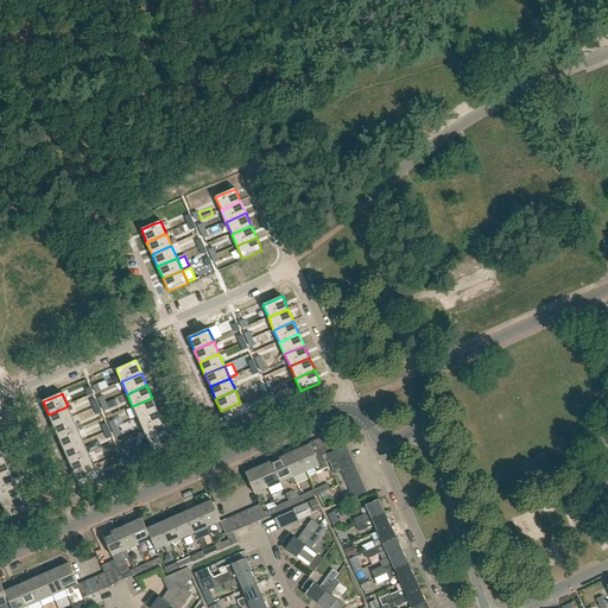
[(152,398),(132,406),(138,418),(140,417),(157,410),(152,398)]
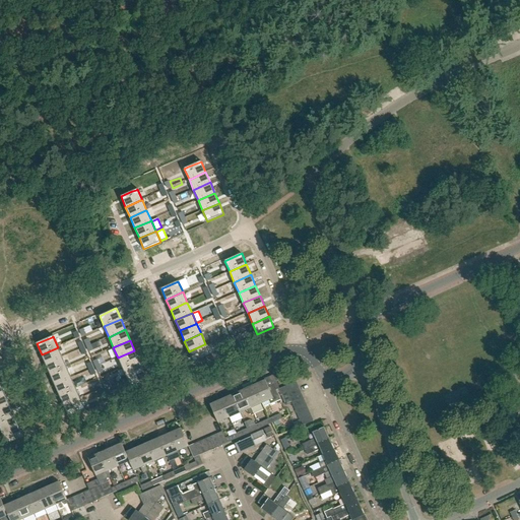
[(204,344),(189,351),(193,362),(208,355),(210,354),(205,344),(204,344)]
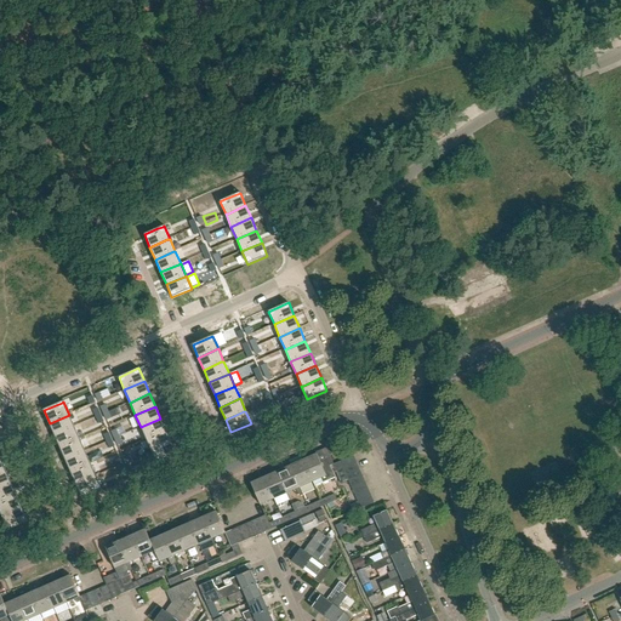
[(69,415),(50,423),(55,436),(73,428),(75,427),(69,415)]
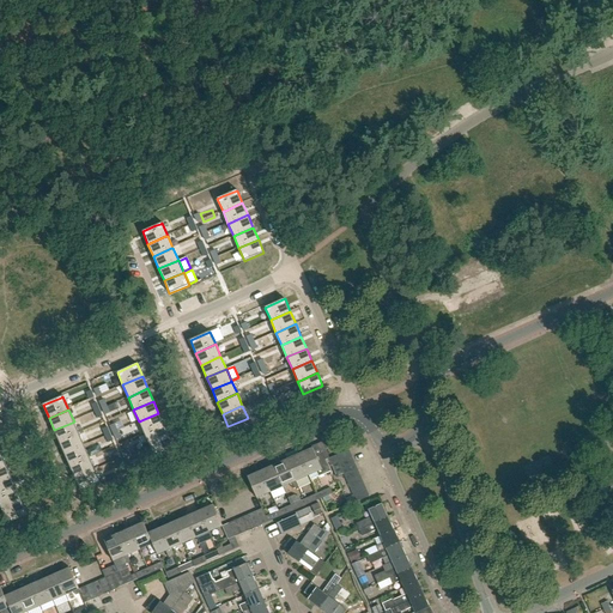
[(141,420),(139,422),(145,434),(164,425),(158,413),(141,420)]
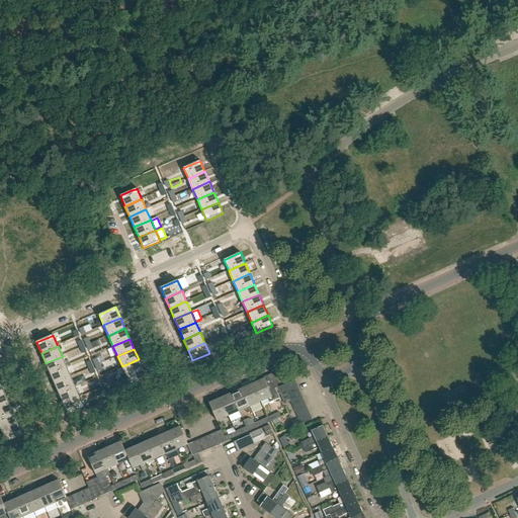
[(61,357),(46,363),(51,373),(67,366),(63,356),(61,357)]
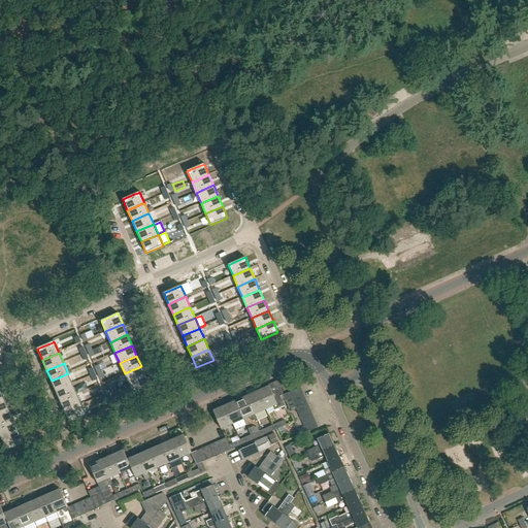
[(141,366),(125,373),(129,384),(131,384),(146,376),(141,366)]
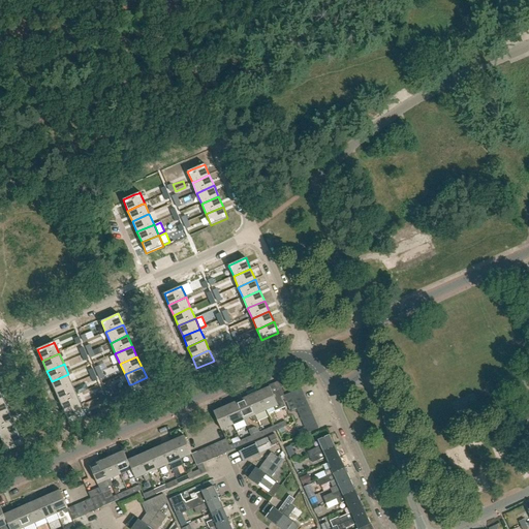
[(68,374),(52,381),(56,393),(71,385),(72,384),(68,374)]
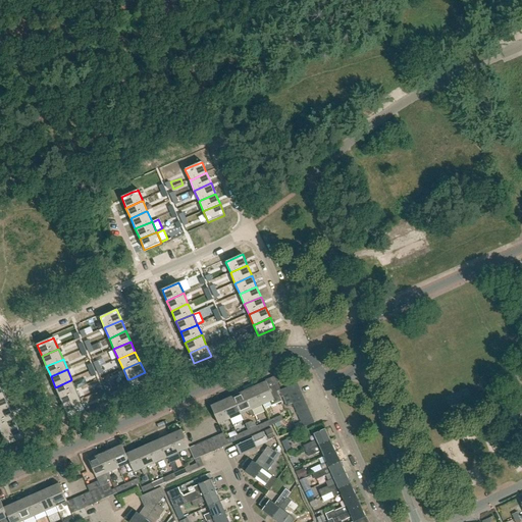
[(129,379),(127,379),(133,390),(134,389),(149,383),(145,372),(129,379)]
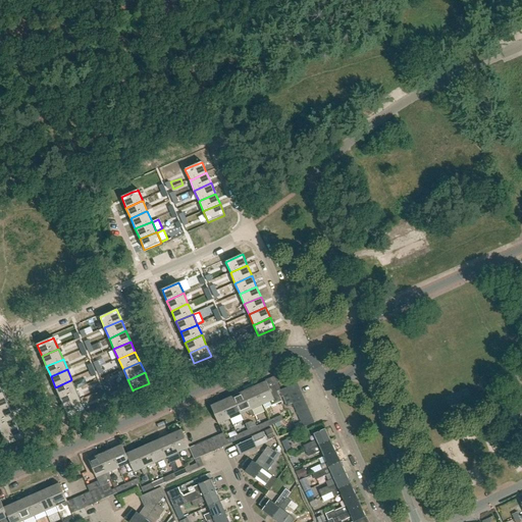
[(70,380),(55,387),(59,398),(76,390),(71,379),(70,380)]
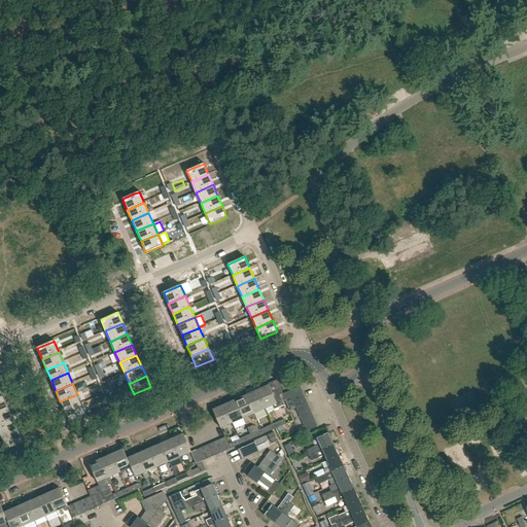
[(269,385),(256,390),(264,406),(265,409),(272,406),(273,410),(283,406),(277,391),(272,393),(269,385)]
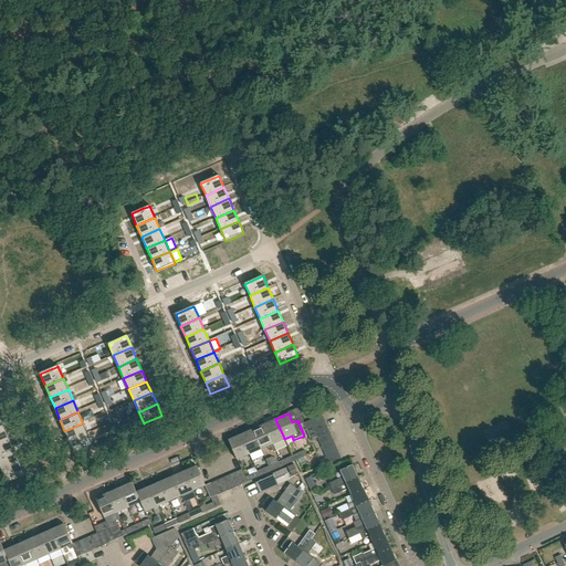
[(312,427),(324,421),(322,416),(303,423),(302,423),(305,430),(312,427)]
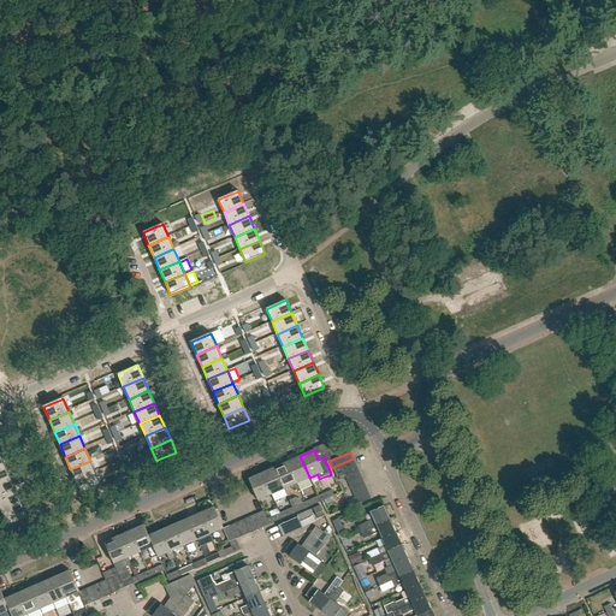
[(297,484),(309,478),(308,474),(300,456),(288,462),(297,484)]
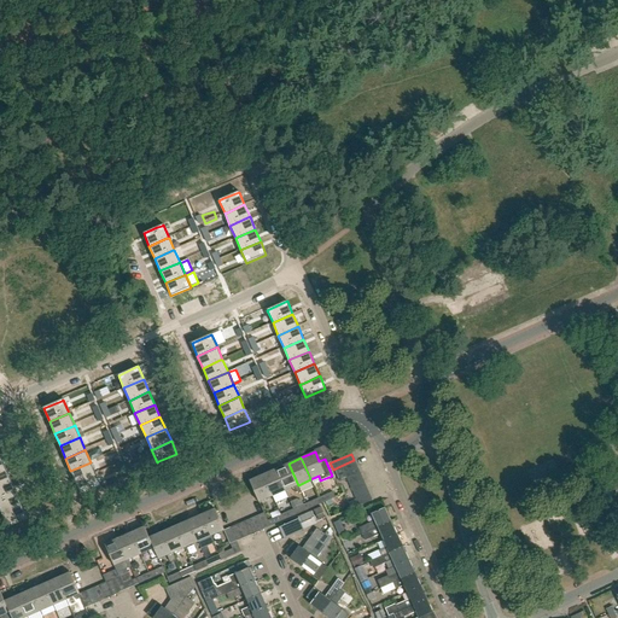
[(343,473),(357,467),(354,460),(340,466),(343,473)]
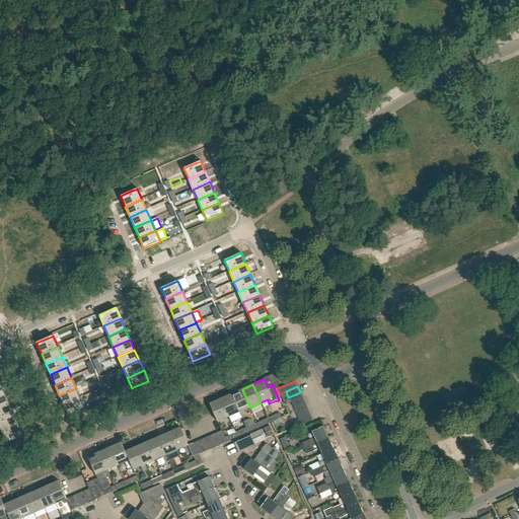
[(76,388),(59,395),(64,405),(79,398),(80,398),(76,388)]
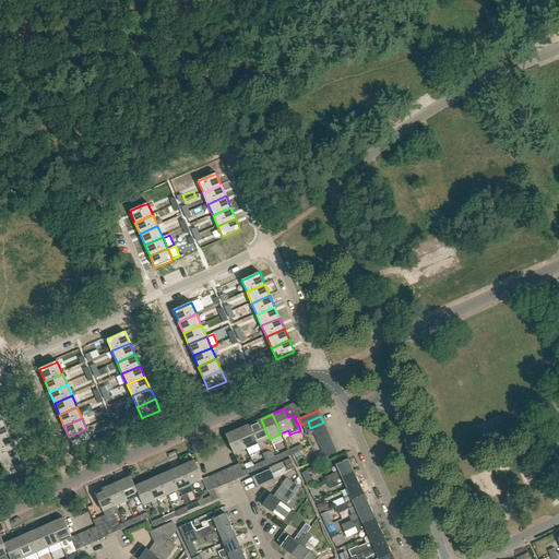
[(272,444),(270,439),(261,419),(249,425),(258,443),(264,441),(266,447),(272,444)]
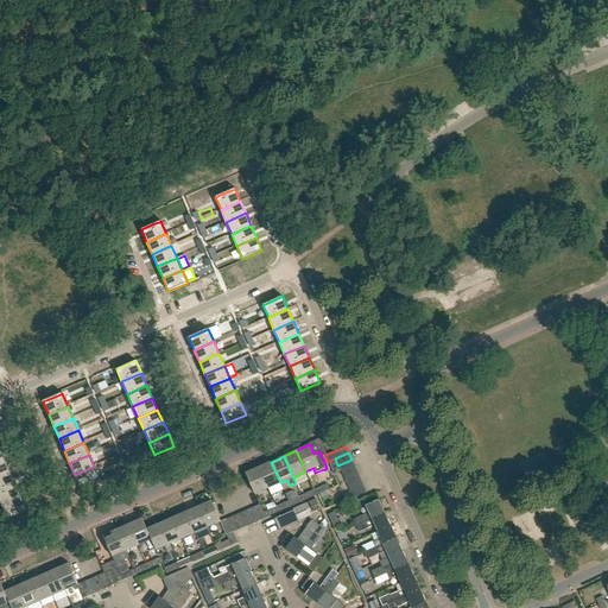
[(341,472),(354,466),(352,460),(337,466),(341,472)]
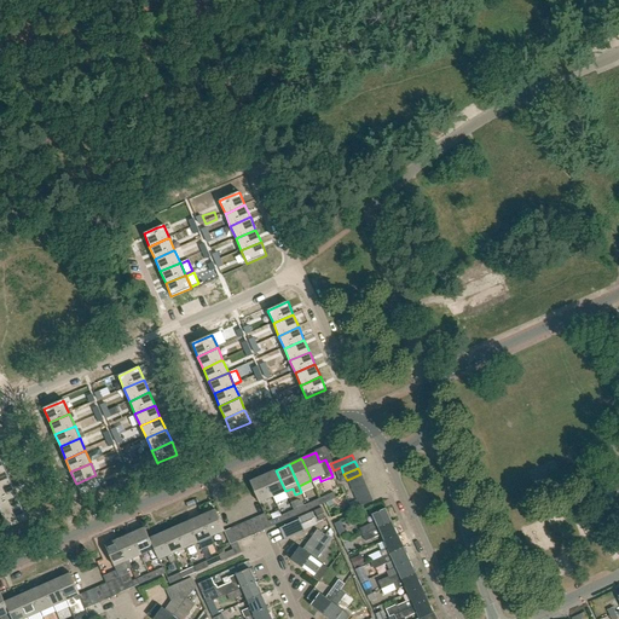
[(6,470),(0,472),(0,486),(11,482),(6,470)]
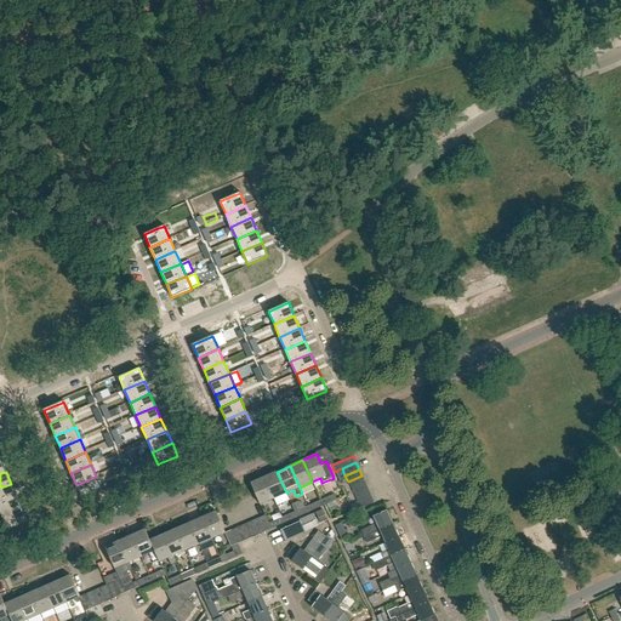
[(273,499),(286,493),(277,472),(263,477),(273,499)]
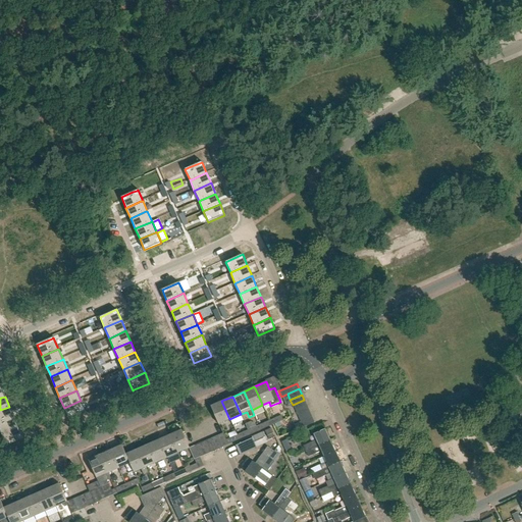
[(295,411),(307,406),(304,400),(293,405),(295,411)]
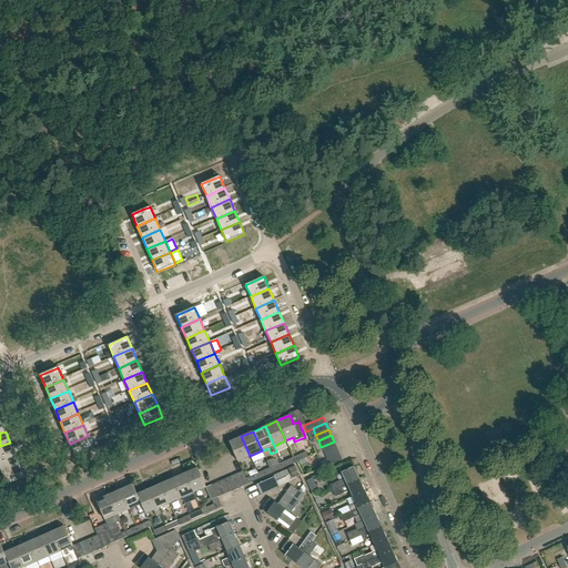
[(87,436),(70,444),(75,456),(92,448),(93,447),(88,436),(87,436)]
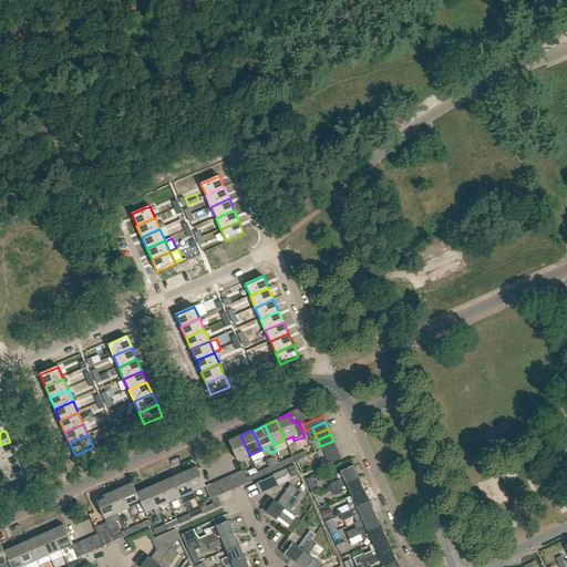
[(237,461),(249,455),(240,435),(228,441),(233,451),(237,461)]
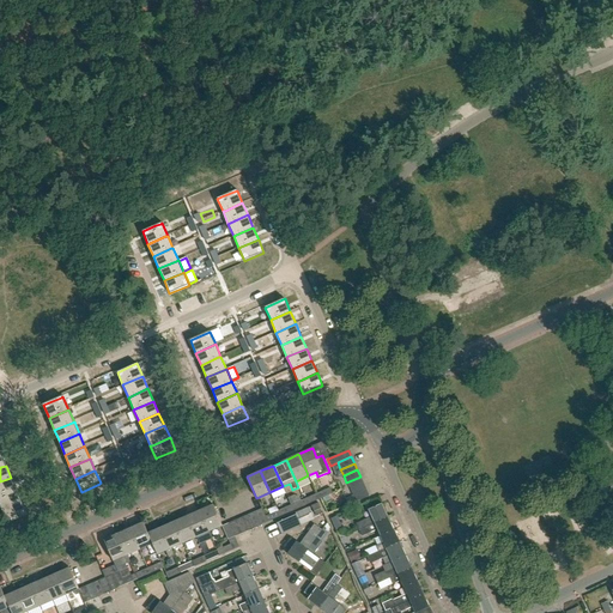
[(350,489),(363,483),(360,477),(346,483),(350,489)]
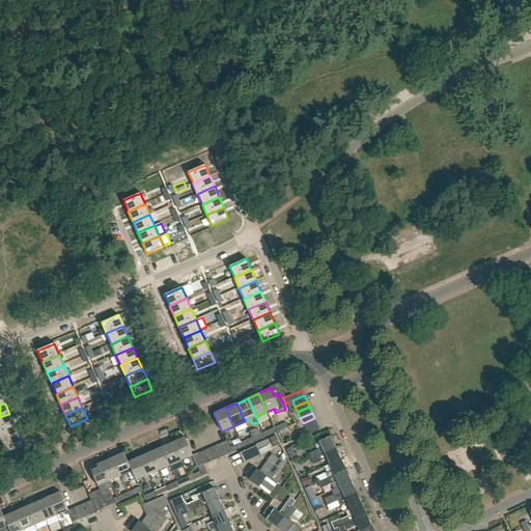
[(9,414),(0,417),(0,430),(15,424),(9,414)]
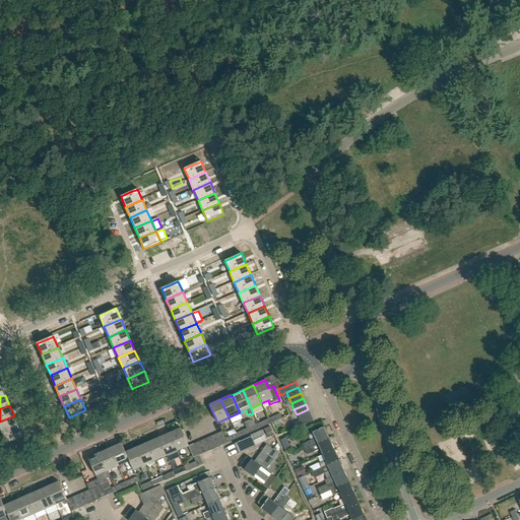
[(299,420),(310,415),(308,409),(297,414),(299,420)]
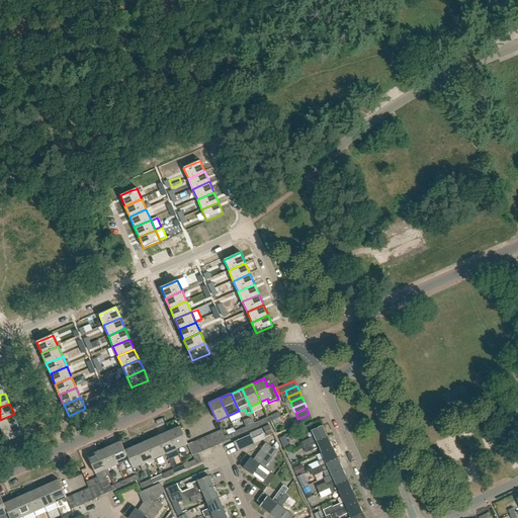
[(268,422),(270,422),(277,419),(280,417),(278,413),(266,418),(268,422)]
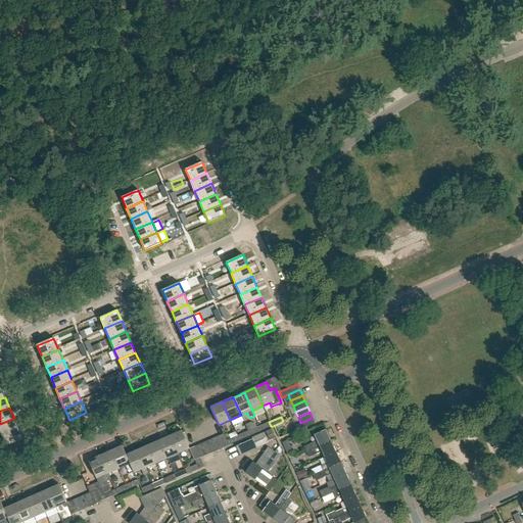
[(14,418),(0,424),(0,431),(2,436),(18,428),(14,418)]
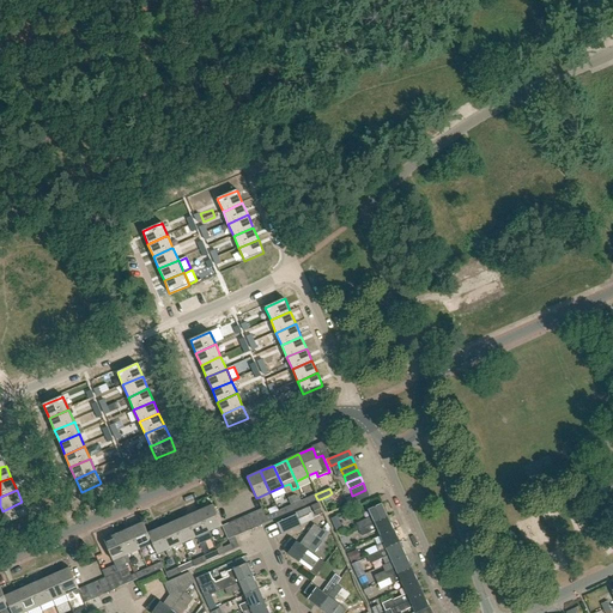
[(365,490),(352,496),(354,502),(369,496),(365,490)]
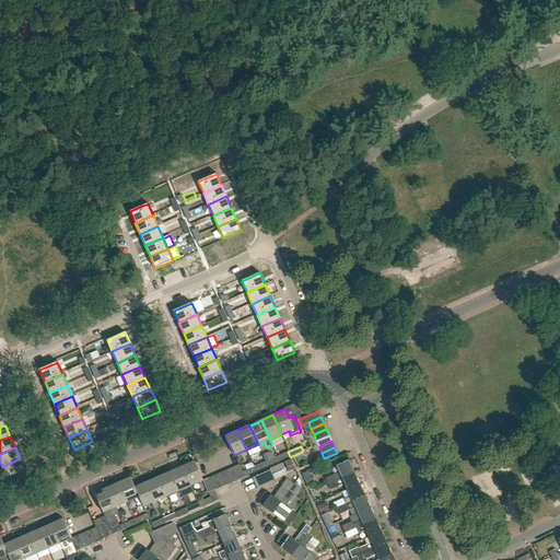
[(267,467),(276,463),(273,458),(275,457),(273,454),(269,453),(263,455),(266,462),(265,462),(267,467)]
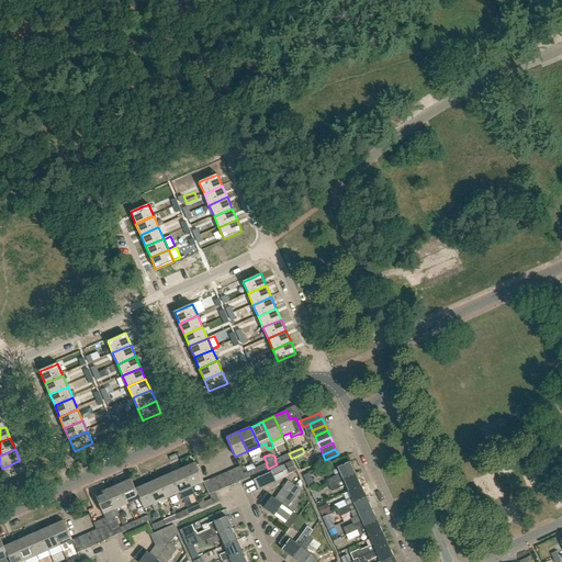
[(280,463),(289,459),(287,454),(278,459),(280,463)]
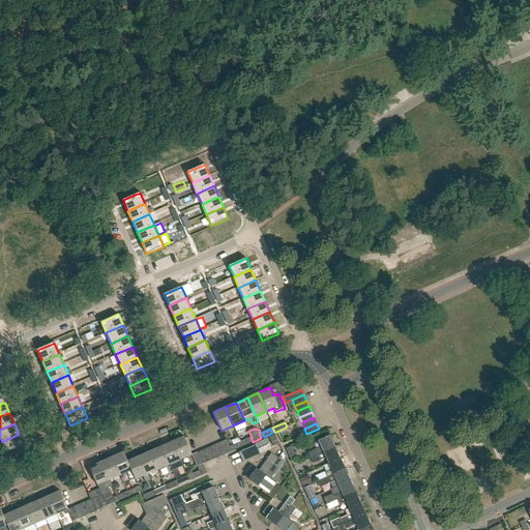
[(19,434),(2,442),(6,452),(24,445),(19,434)]
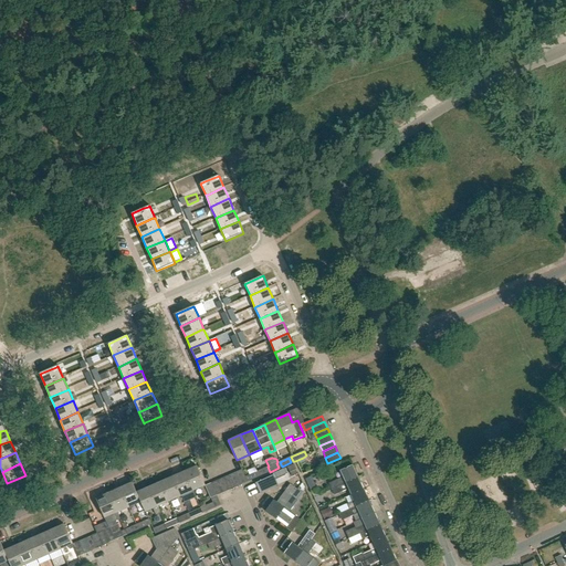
[(291,477),(296,474),(295,470),(293,464),(286,468),(291,477)]
